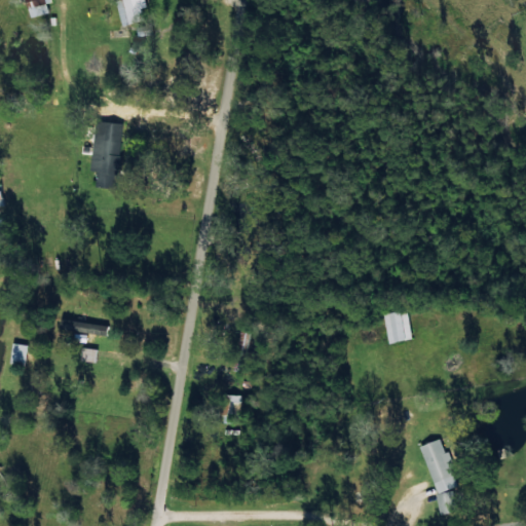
[(25,0),(30,16),(48,11),(46,3),(50,2),(49,0),(25,0)]
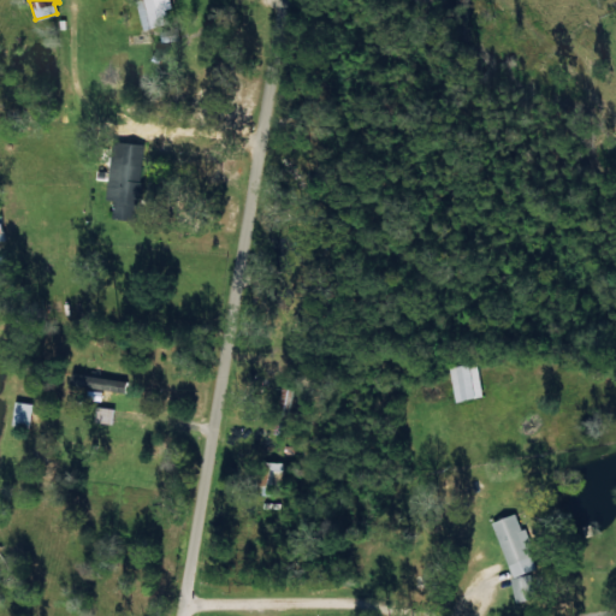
[(142,29),(169,23),(165,9),(171,7),(169,0),(135,0),(142,29)]
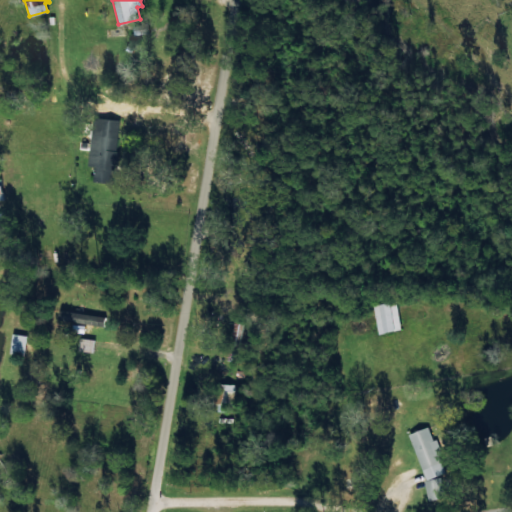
[(89,166),(94,167),(93,181),(115,183),(119,119),(92,117),(89,166)]
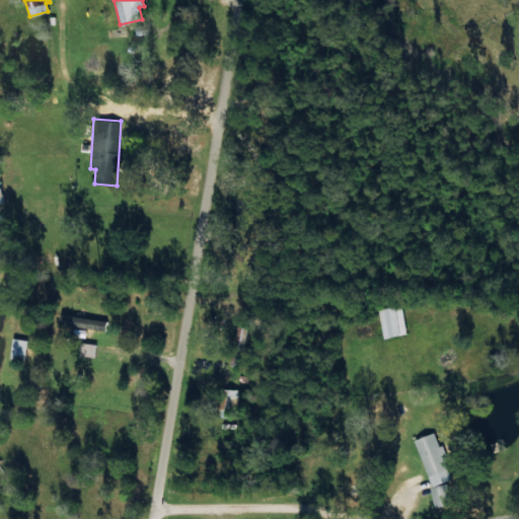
[(376,308),(382,338),(405,332),(399,304),(376,308)]
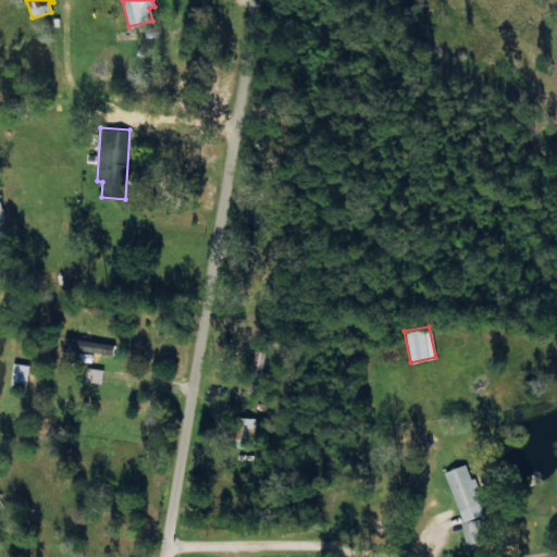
[(62,346),(112,355),(114,345),(64,336),(62,346)]
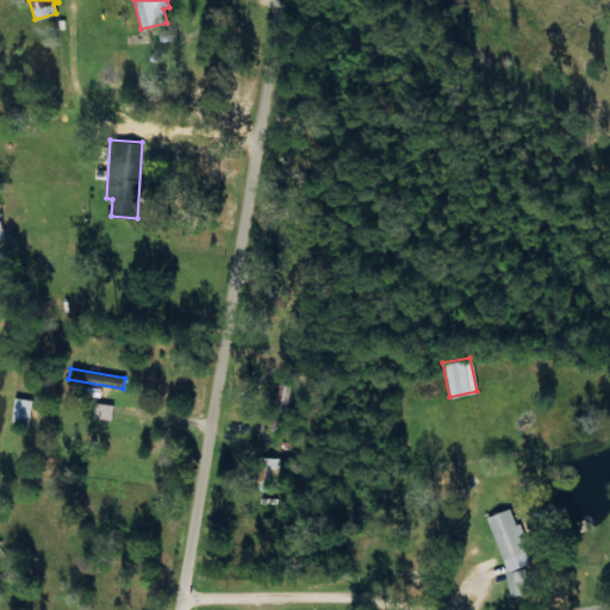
[(11,421),(29,423),(31,399),(13,397),(11,421)]
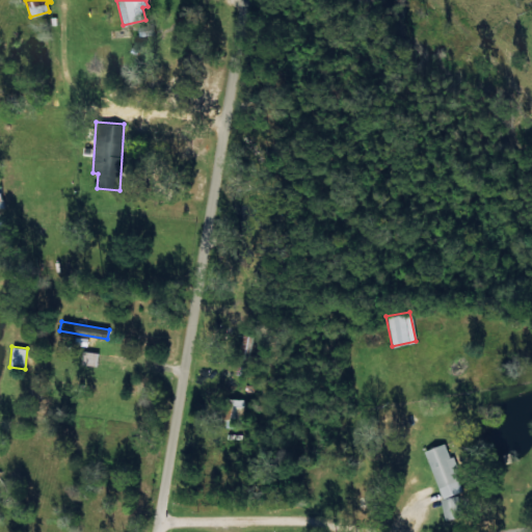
[(80,364),(97,366),(98,352),(82,351),(80,364)]
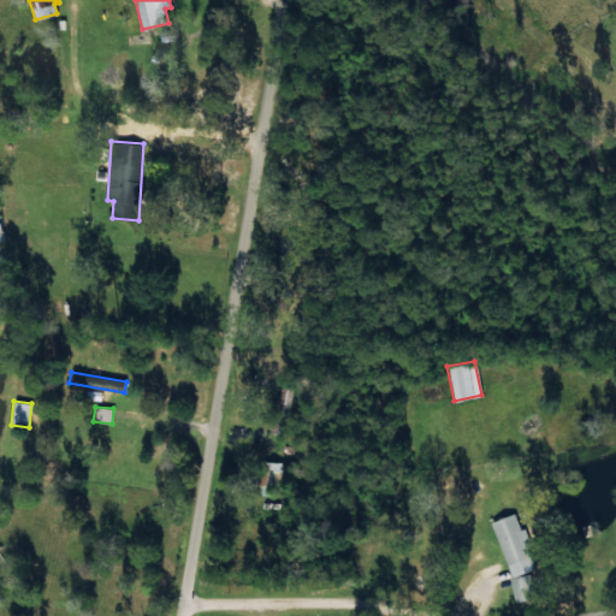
[(282,462),(264,462),(262,492),(280,493),(282,462)]
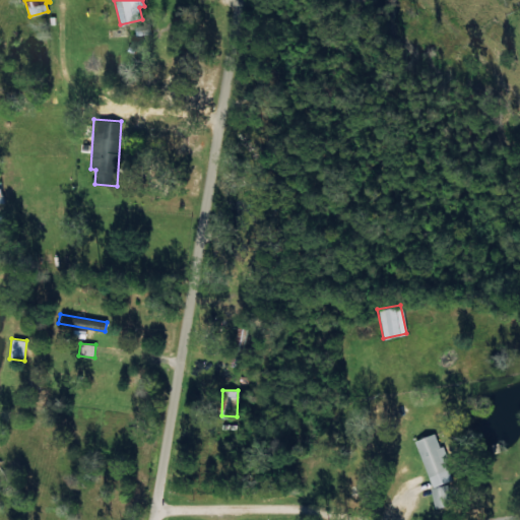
[(438,508),(453,503),(446,482),(453,479),(436,432),(413,440),(438,508)]
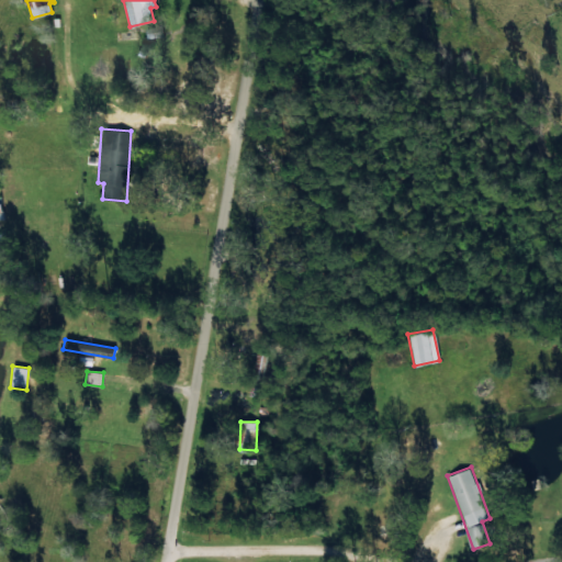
All buildings are outlined.
